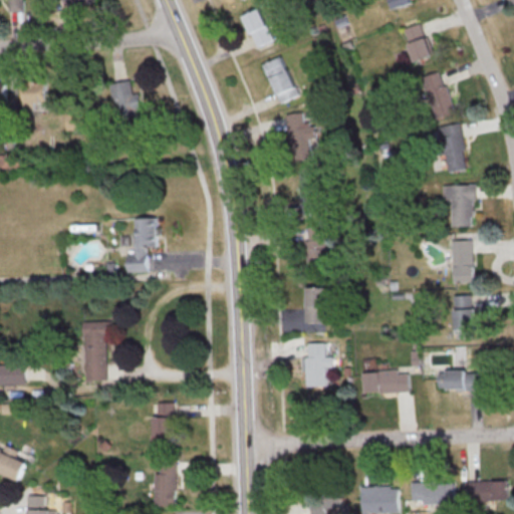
[(10,0),(10,13),(25,13),(25,0),(10,0)]
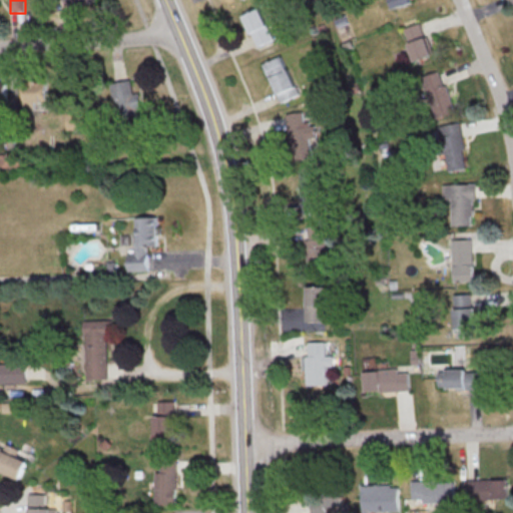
[(61,0),(65,10),(78,5),(79,8),(95,3),(93,0),(61,0)]
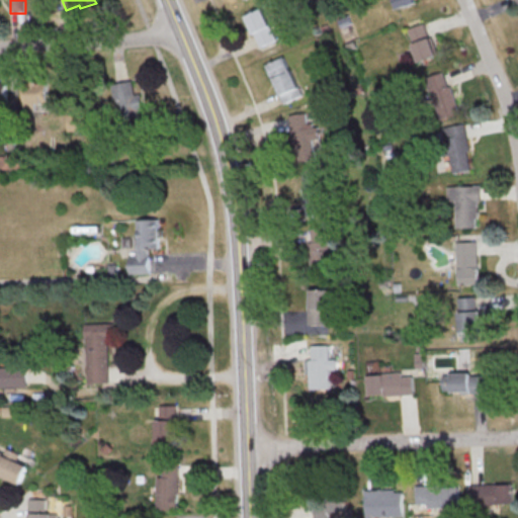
[(245,15),(258,47),(276,39),(263,8),(245,15)]
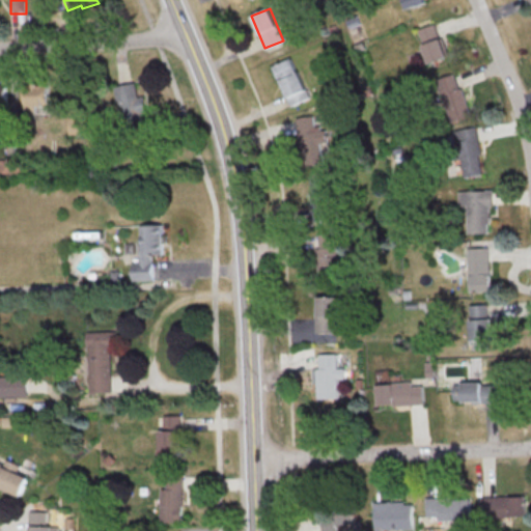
[(447,57),(436,23),(417,29),(428,63),(447,57)]
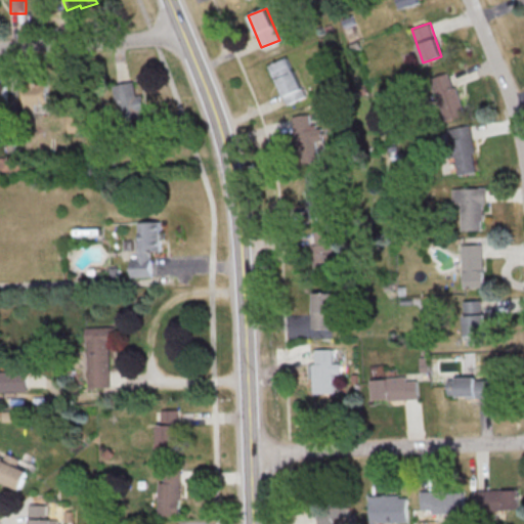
[(286,104),(305,96),(289,56),(269,64),(286,104)]
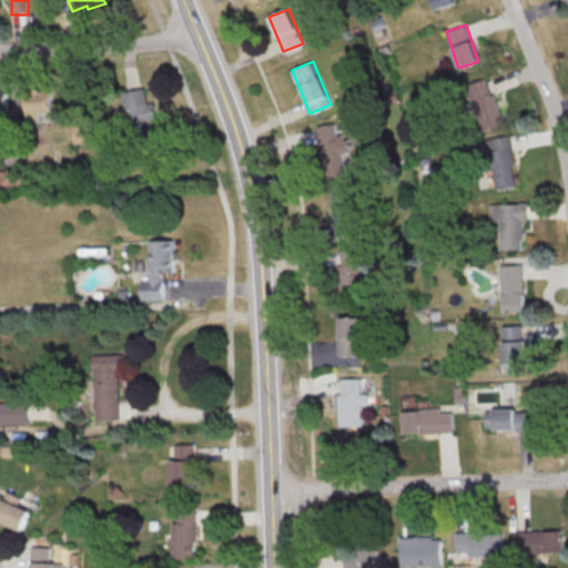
[(500,125),(490,78),(466,83),(477,131),(500,125)]
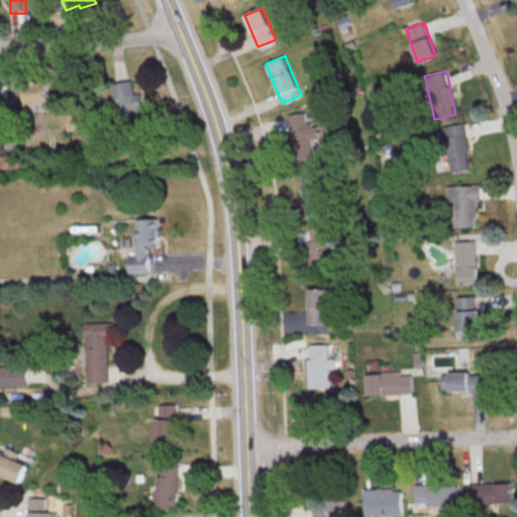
[(110,87),(133,83),(136,97),(140,97),(143,113),(138,114),(141,132),(118,136),(110,87)]
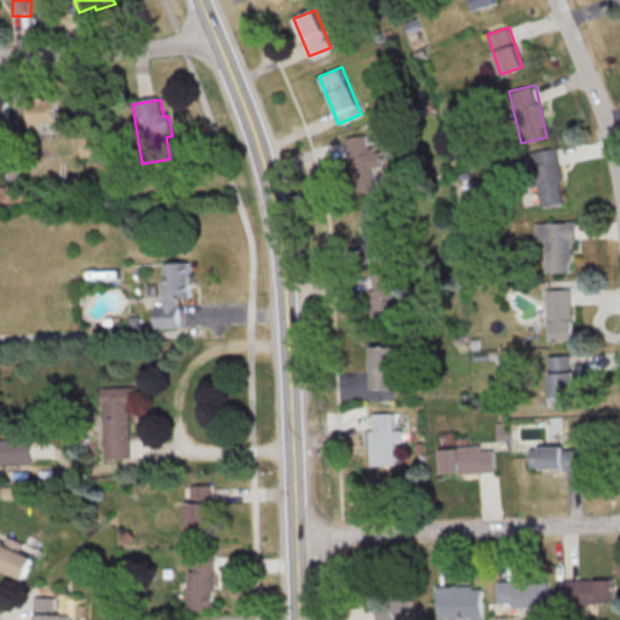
[(0,103),(13,103),(15,128),(0,128),(0,103)]
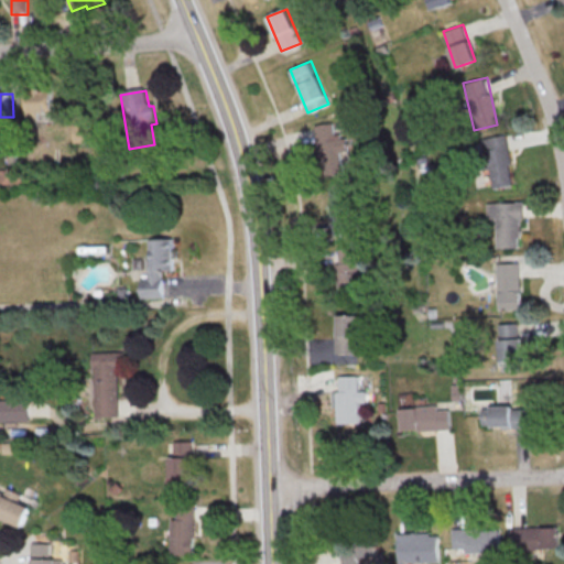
[(29,96),(54,95),(55,125),(30,125),(29,96)]
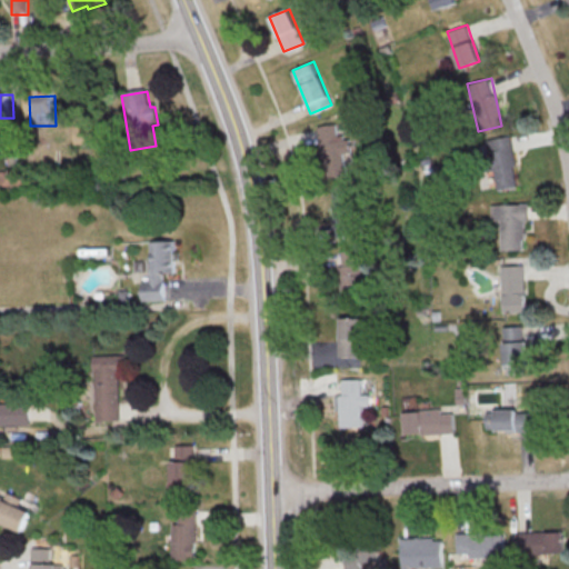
[(316,126),(326,176),(347,172),(342,153),(351,151),(349,136),(338,138),(335,122),(316,126)]
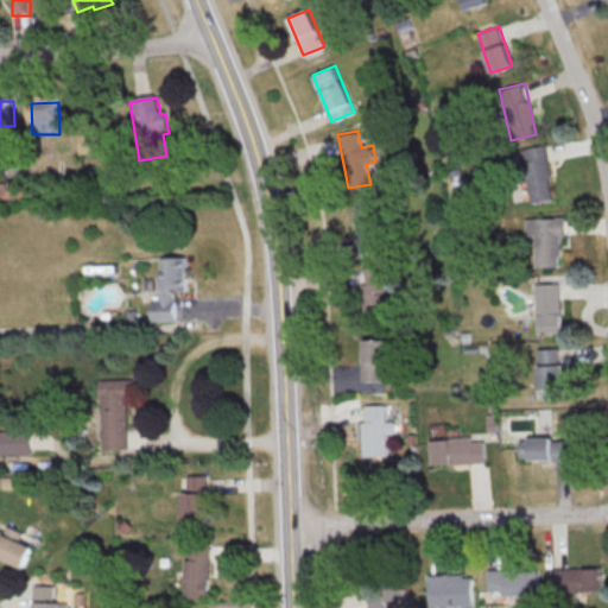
[(529,203),(552,200),(545,145),(521,149),(529,203)]
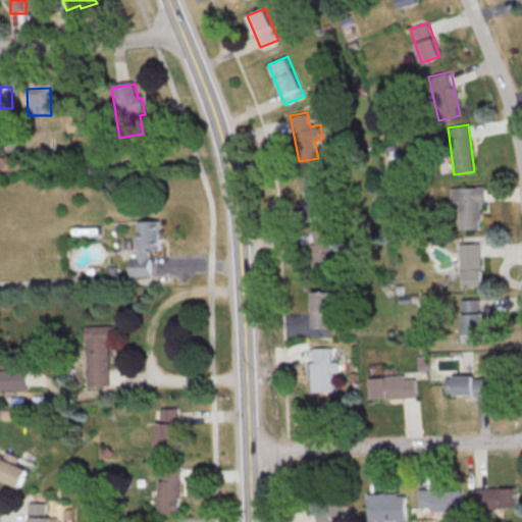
[(0,158),(25,157),(27,172),(0,173),(0,158)]
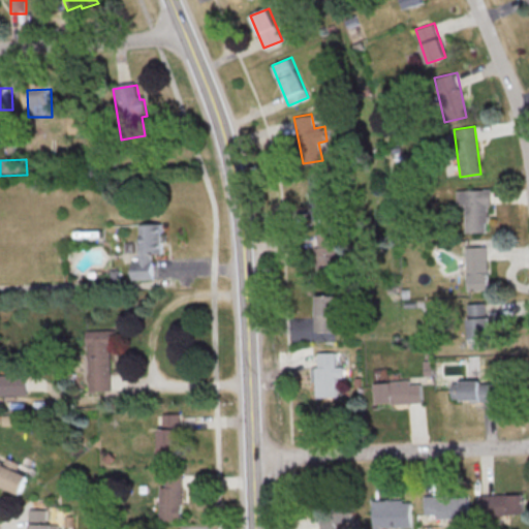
[(311,219),(334,218),(331,169),(309,172),(311,219)]
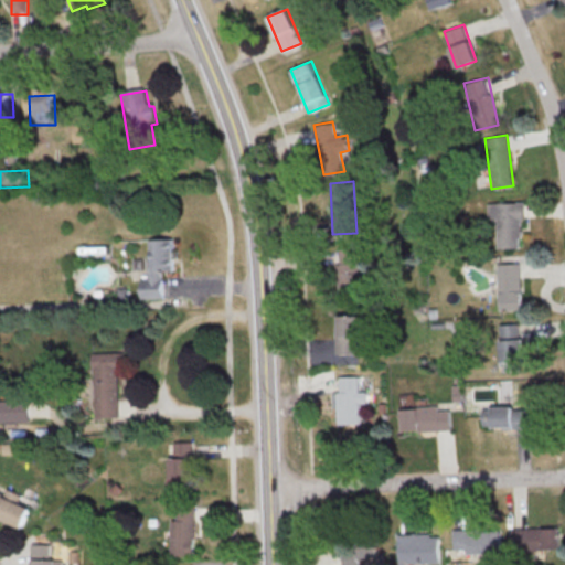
[(498,248),(523,247),(522,202),(487,202),(487,220),(497,220),(498,248)]
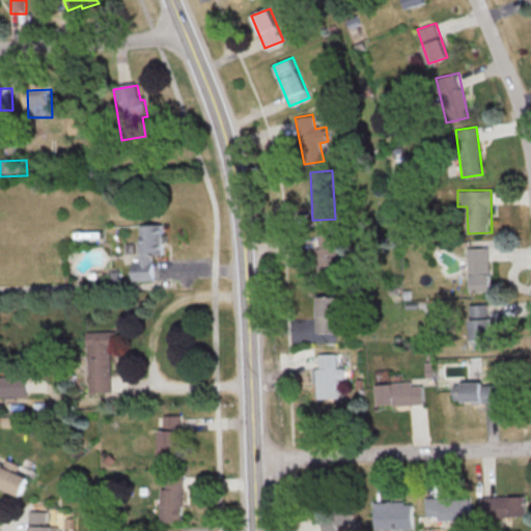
[(141,229),(142,248),(139,248),(140,264),(132,266),(133,285),(156,284),(154,261),(164,261),(162,228),(141,229)]
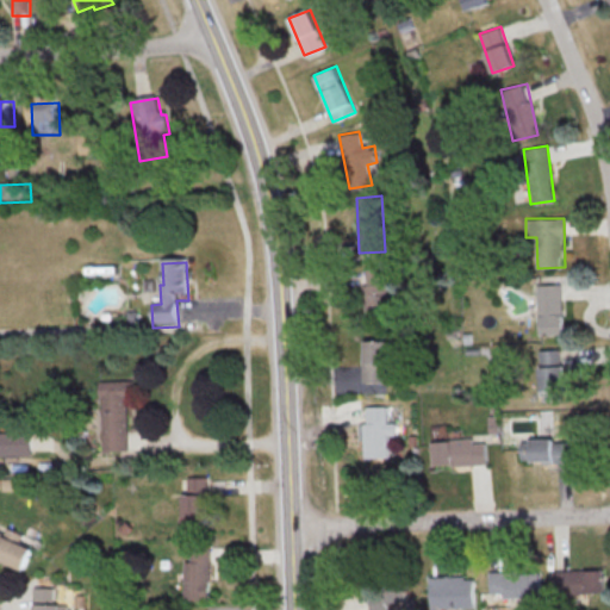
[(363,269),(365,315),(390,313),(388,268),(363,269)]
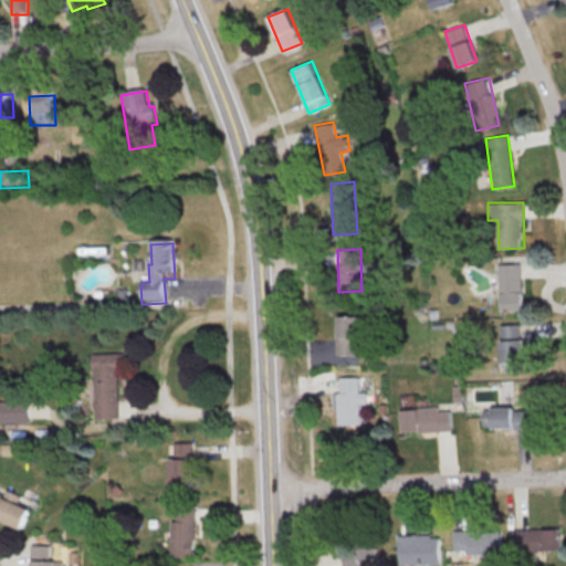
[(501,311),(522,310),(521,263),(499,264),(501,311)]
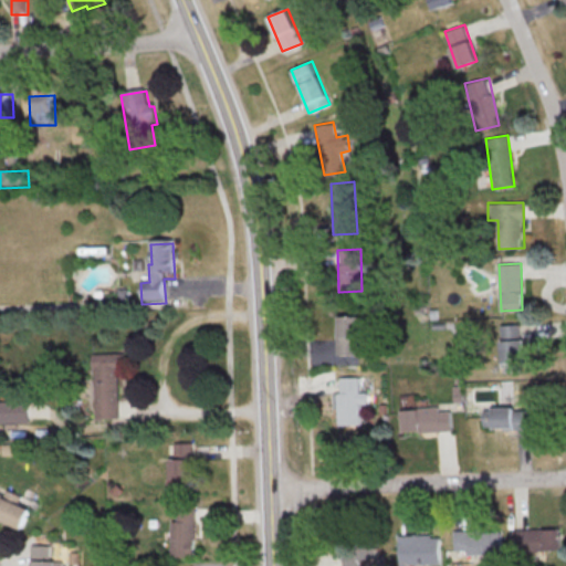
[(359,315),(337,316),(338,354),(356,354),(355,344),(360,343),(359,315)]
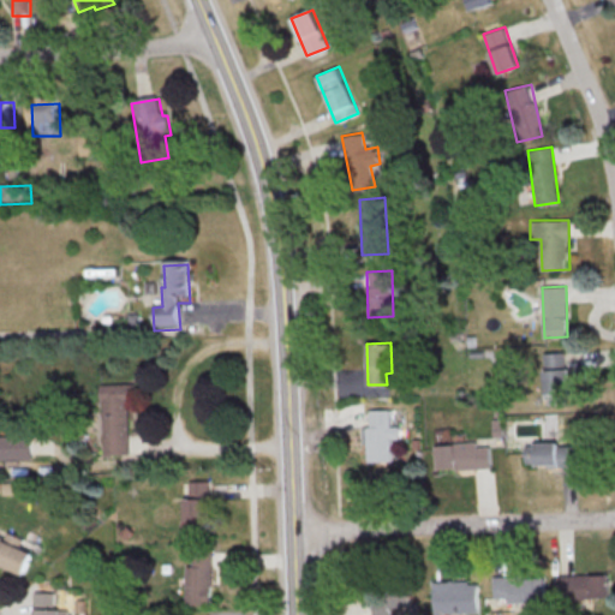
[(547,404),(569,402),(567,352),(545,353),(547,404)]
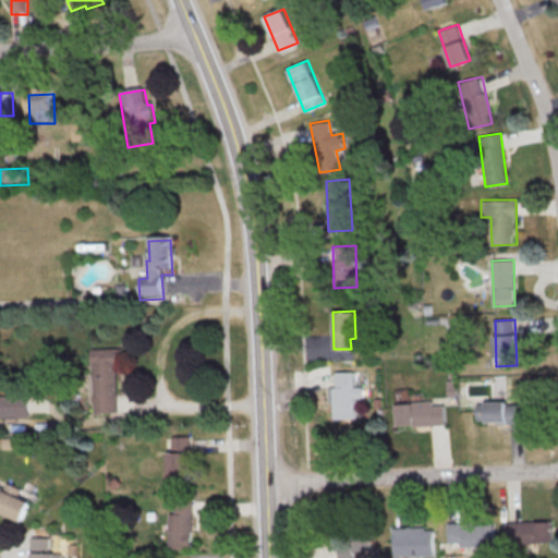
[(92,352),(94,417),(119,416),(117,368),(123,368),(122,351),(92,352)]
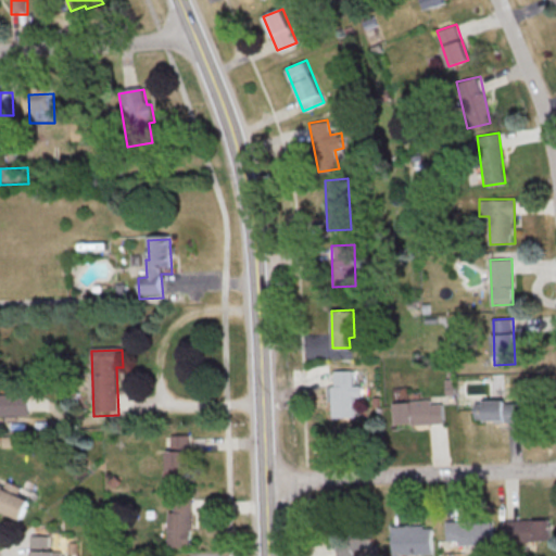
[(353,369),(331,370),(332,417),(354,417),(354,396),(361,396),(361,384),(353,384),(353,369)]
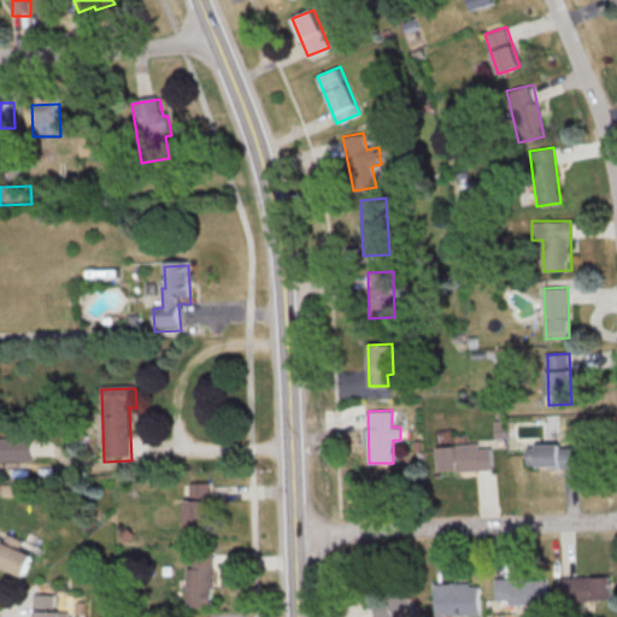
[(9,460),(31,459),(31,438),(9,439),(9,460)]
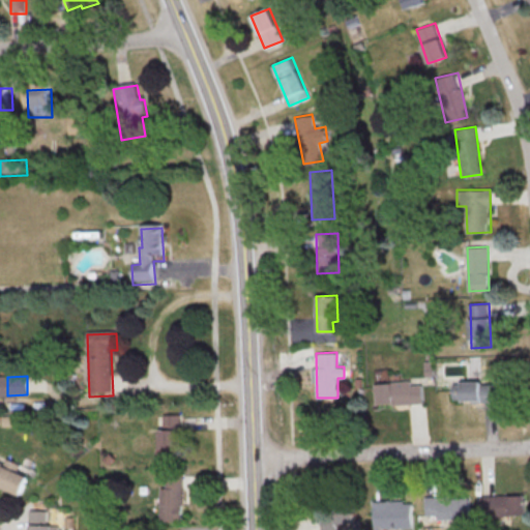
[(422,403),(421,384),(411,385),(411,381),(375,382),(376,405),(422,403)]
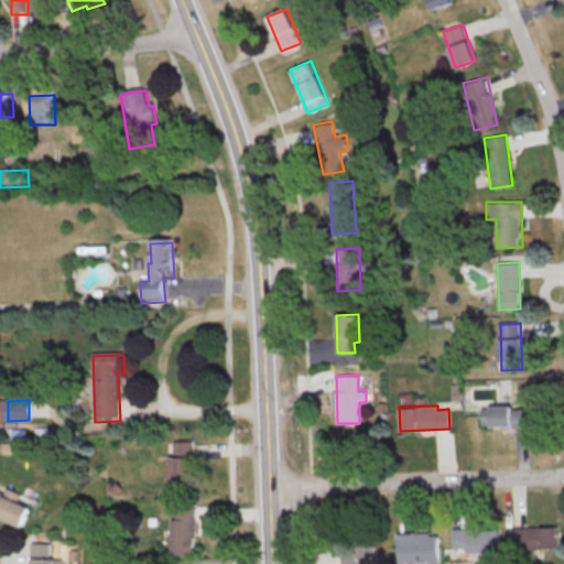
[(481,407),(481,427),(528,426),(528,407),(481,407)]
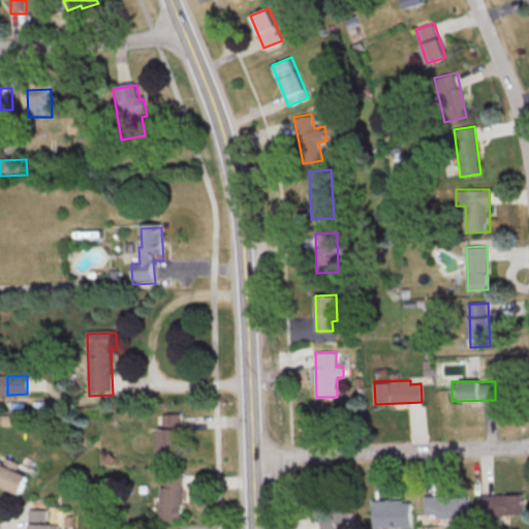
[(180,412),(162,413),(162,429),(158,429),(159,445),(154,445),(155,458),(181,457),(180,412)]
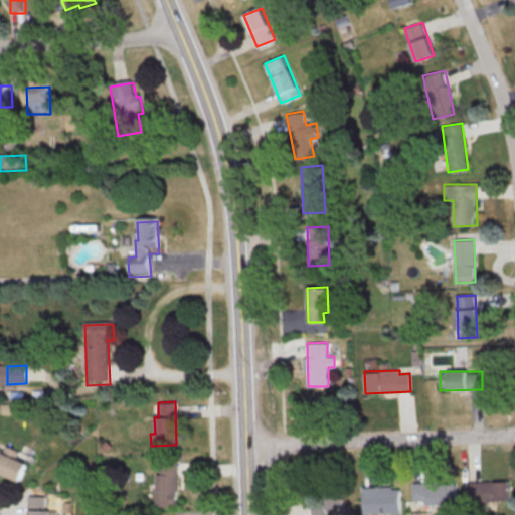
[(0,473),(20,481),(28,462),(0,450),(0,473)]
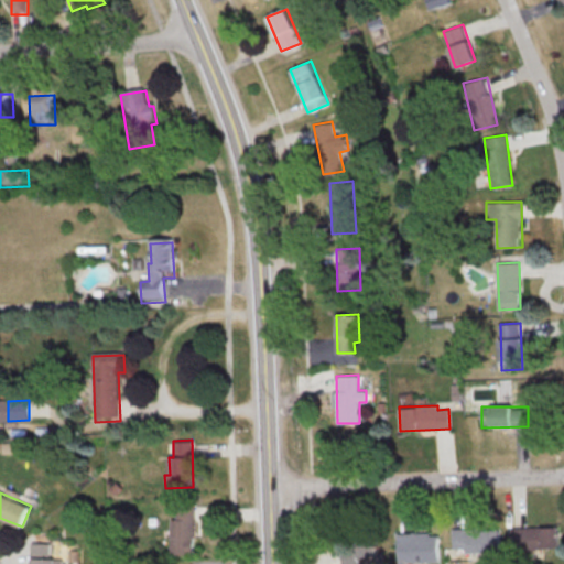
[(169,553),(194,554),(194,514),(170,513),(169,553)]
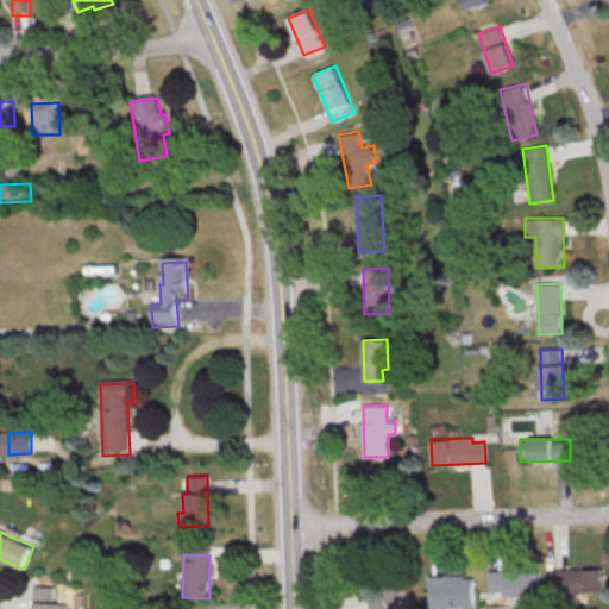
[(602,591),(602,567),(551,569),(552,592),(602,591)]
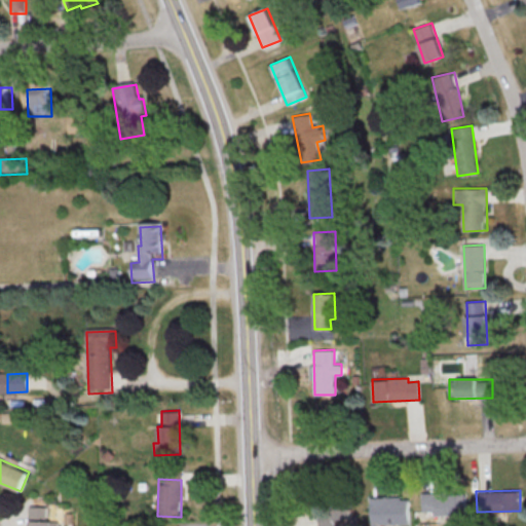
[(464,492),(421,493),(422,515),(465,514),(464,492)]
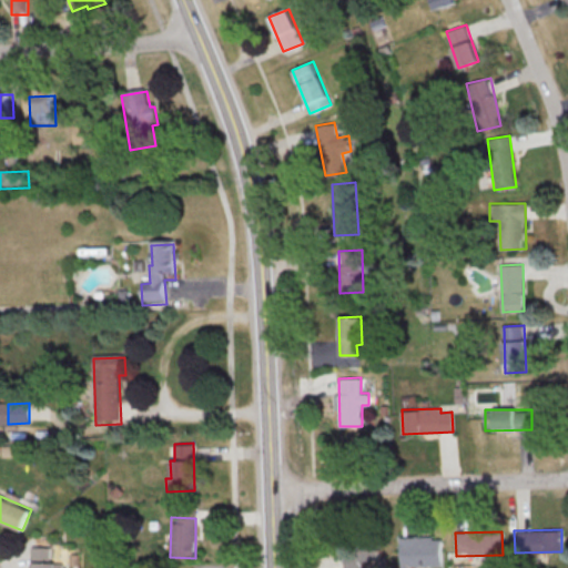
[(440,536),(399,537),(399,567),(409,567),(409,566),(440,566),(440,536)]
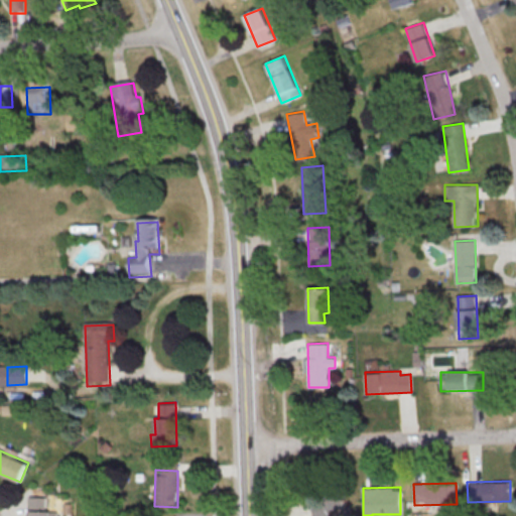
[(329,515),(330,509),(341,509),(341,515),(349,515),(349,495),(311,496),(311,515),(329,515)]
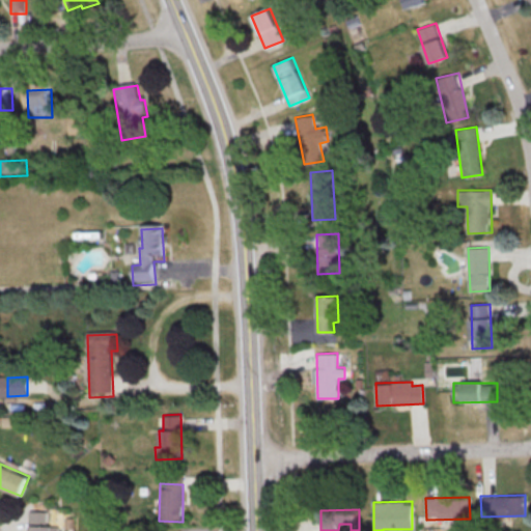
[(47,526),(47,511),(29,510),(28,530),(57,530),(58,526),(47,526)]
